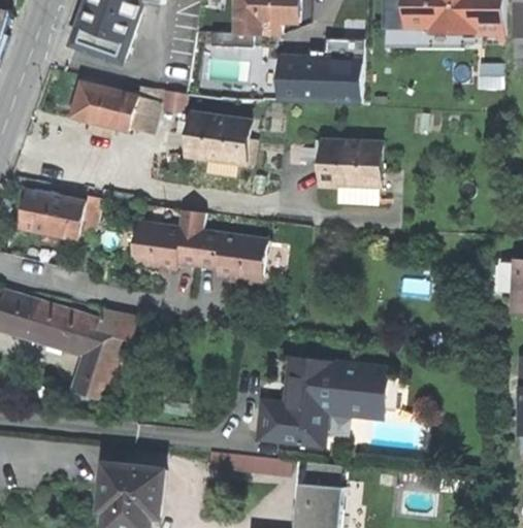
[(0,8),(9,11),(11,0),(0,0),(0,8)]
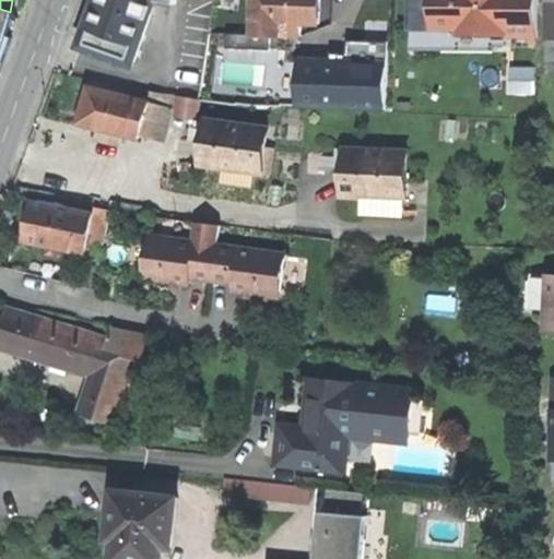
[(156,0),(172,2),(172,0),(92,0),(77,45),(131,64),(143,28),(152,0),(156,0)]
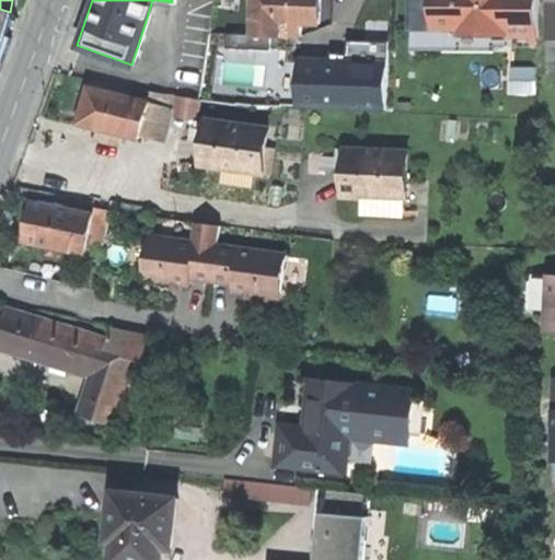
[(316,22),(315,0),(249,0),(250,34),(284,34),(284,22),(316,22)]
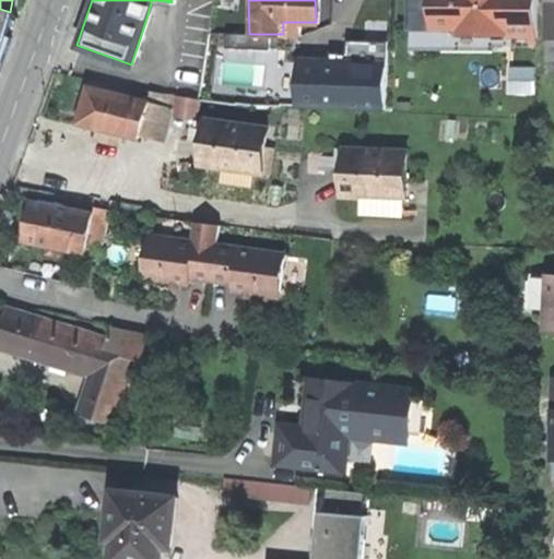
[(403,28),(428,28),(427,0),(402,0),(402,28),(403,28)]
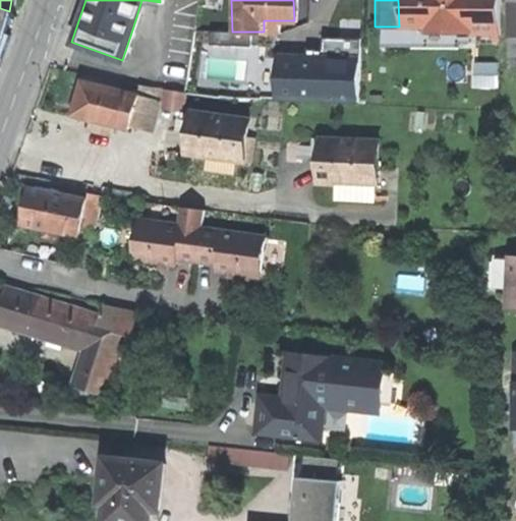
[(464,32),(464,30),(488,30),(496,30),(495,0),(398,0),(399,26),(423,26),(423,32),(464,32)]
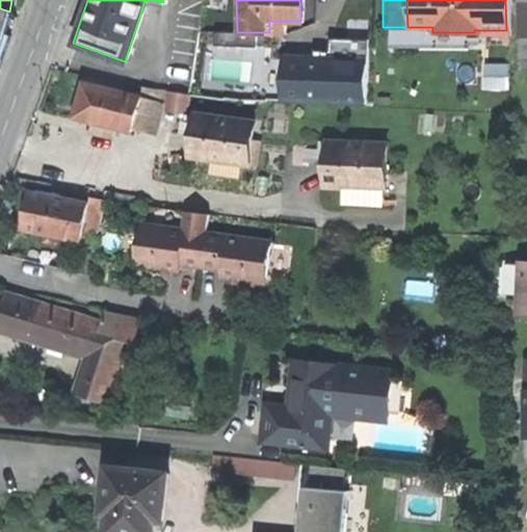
[(526,0),(516,0),(517,38),(526,37),(526,0)]
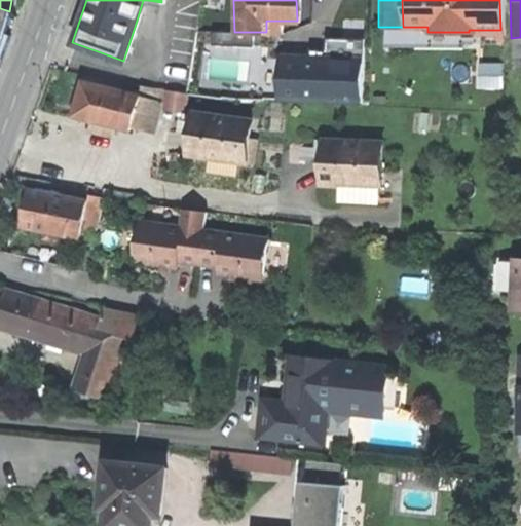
[(9,11),(0,8),(0,53),(7,35),(3,33),(9,11)]
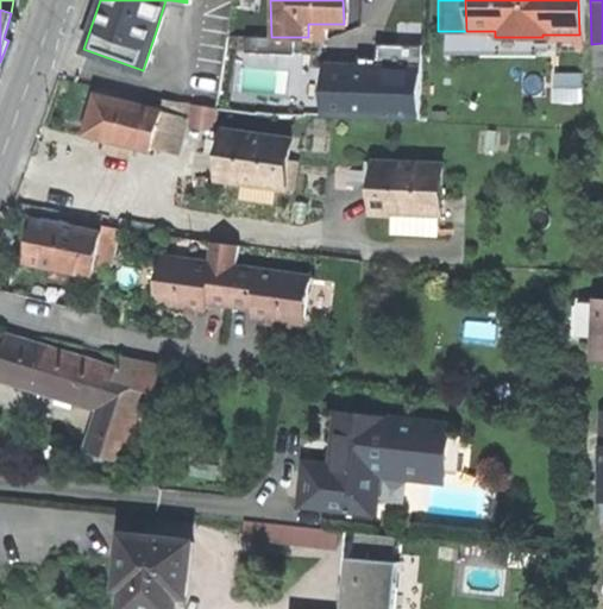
[(602,43),(591,44),(591,81),(602,81),(602,43)]
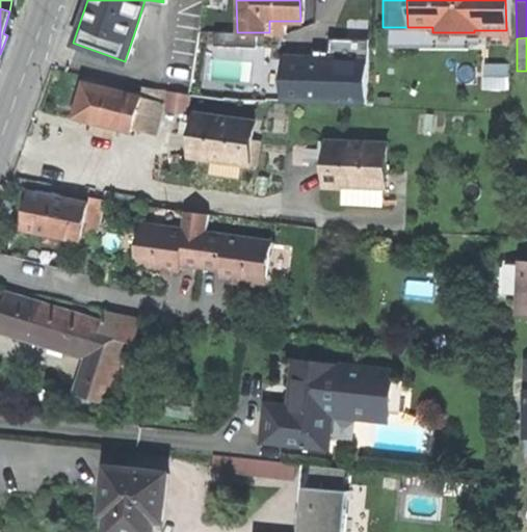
[(308,60),(282,59),(280,99),(288,100),(364,103),(365,62),(308,60)]
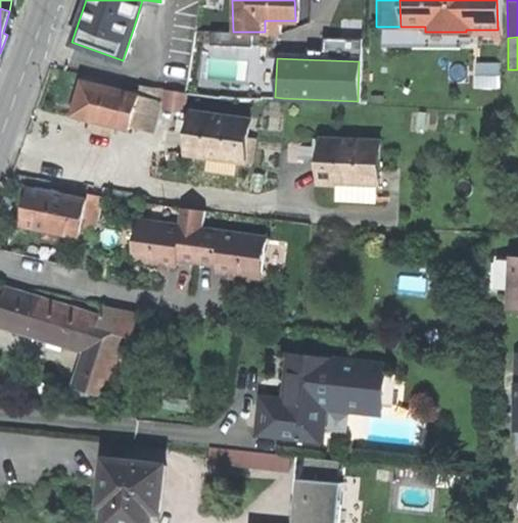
[(496,65),(473,64),(472,86),(496,86),(497,70),(496,65)]
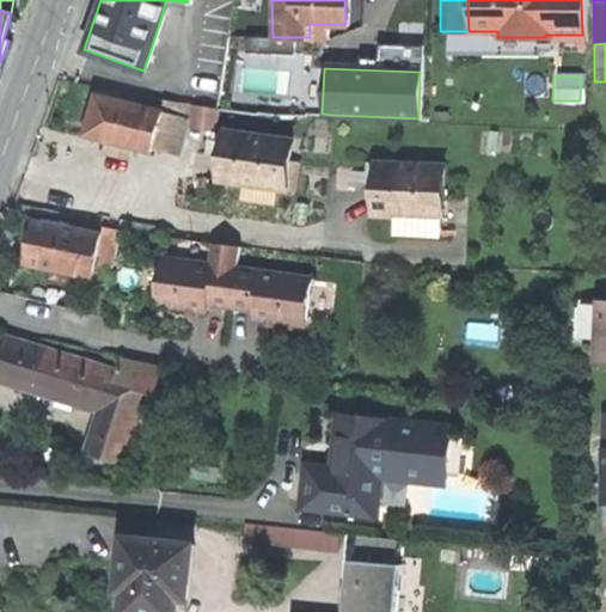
[(146,152),(147,146),(155,114),(157,111),(91,95),(84,123),(80,134),(105,141),(128,147),(146,152)]
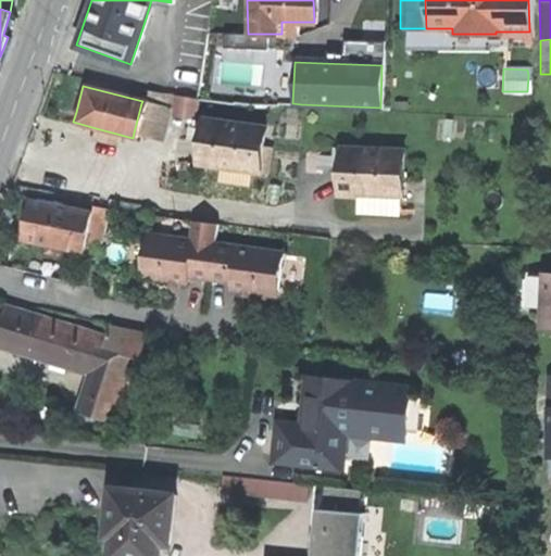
[(142,101),(141,103),(162,109),(168,110),(171,95),(168,95),(146,91),(142,101)]
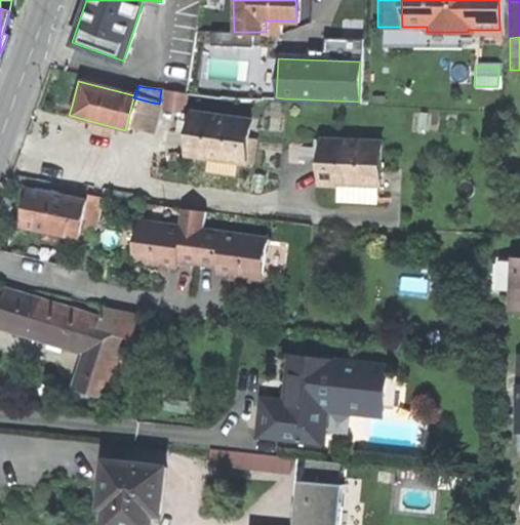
[(153,103),(133,97),(126,125),(146,130),(153,103)]
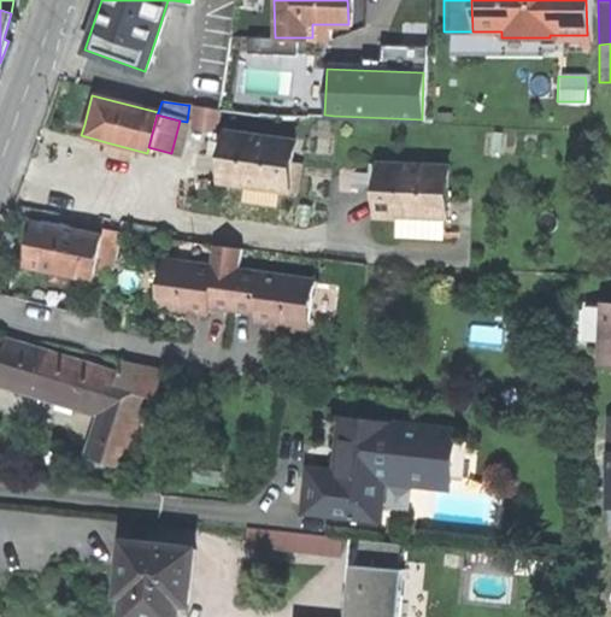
[(291,141),(223,131),(221,148),(216,182),(283,191),(287,166),(291,141)]
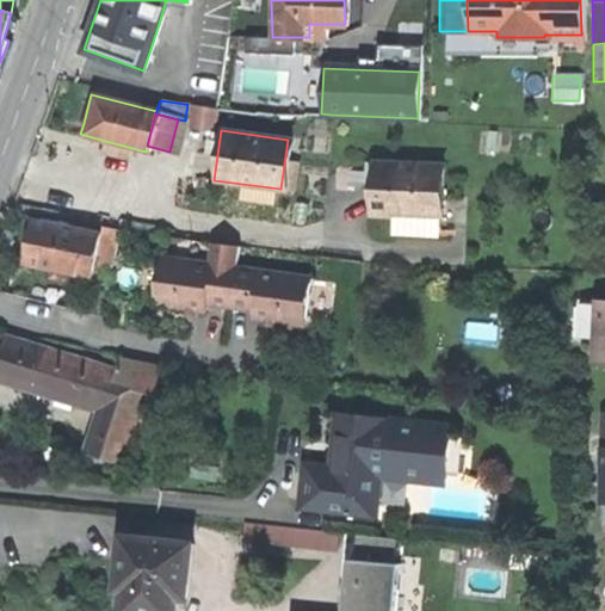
[(125,158),(128,147),(105,141),(102,152),(125,158)]
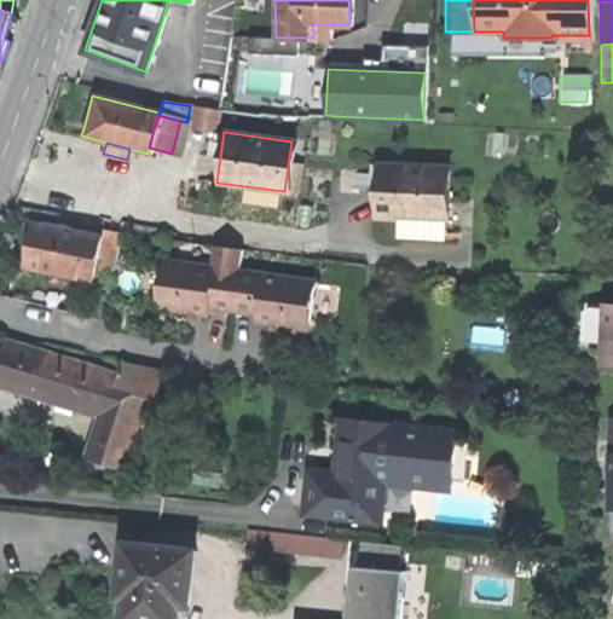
[(395,218),(435,220),(443,220),(444,197),(445,167),(379,165),(379,168),(377,186),(376,218),(395,218)]
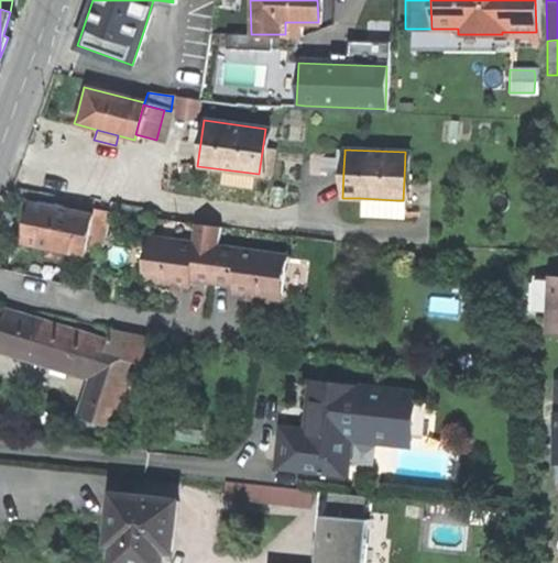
[(270,153),(262,152),(259,174),(266,175),(270,153)]
